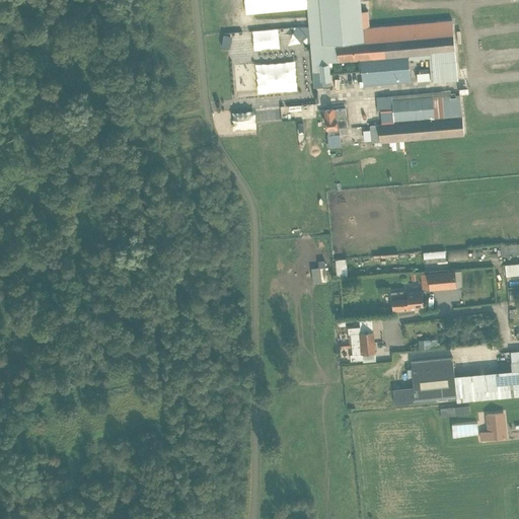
[(306,0),(312,72),(320,71),(321,81),(322,81),(322,89),(330,89),(329,81),(330,81),(329,66),(331,66),(331,62),(339,61),(339,62),(360,60),(363,86),(411,82),(409,56),(410,56),(410,60),(429,58),(431,81),(434,81),(434,82),(456,80),(451,20),(370,28),(368,10),(361,11),(360,0),(306,0)]
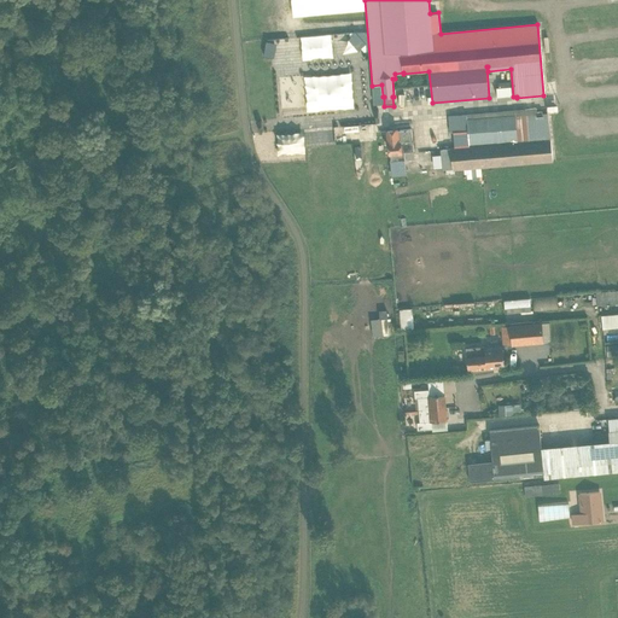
[(497,97),(511,95),(511,86),(496,87),(497,97)]
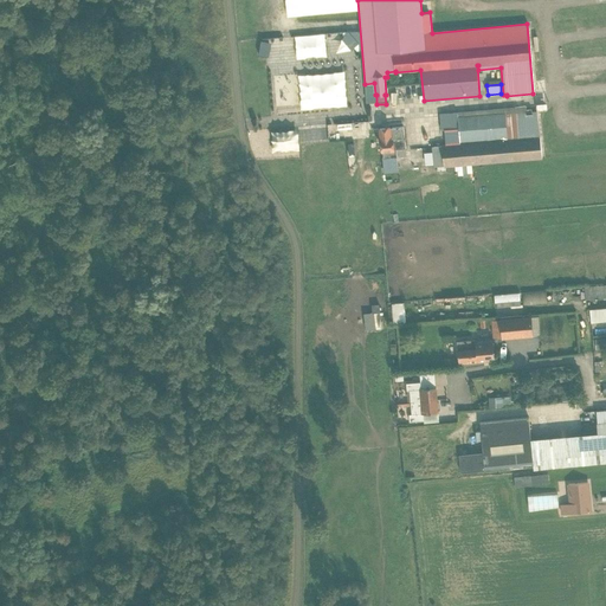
[(444,166),(444,167),(541,158),(536,110),(527,111),(527,105),(457,111),(458,114),(427,115),(430,140),(444,139),(443,120),(452,120),(453,129),(452,129),(453,143),(442,144),(442,146),(432,147),(433,166),(444,166)]
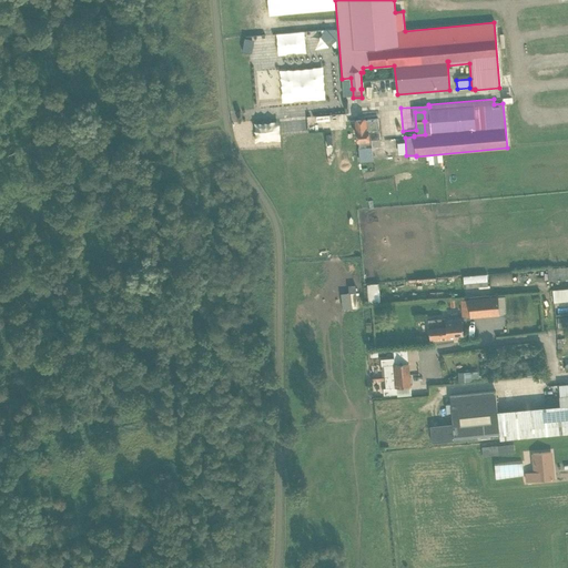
[(365,148),(381,145),(378,119),(366,120),(366,118),(355,119),(355,131),(357,131),(359,155),(366,155),(365,148)]
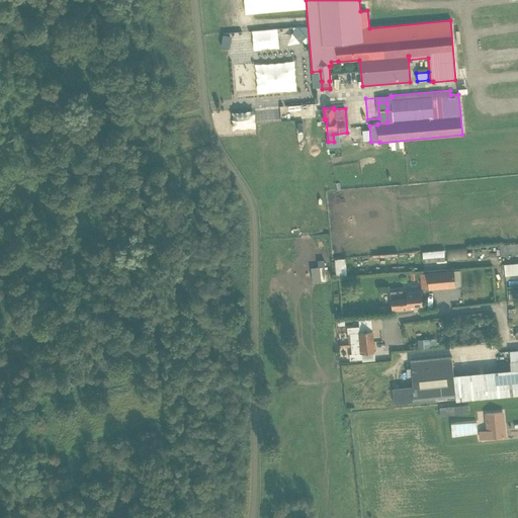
[(500,255),(517,253),(517,243),(499,244),(500,255)]
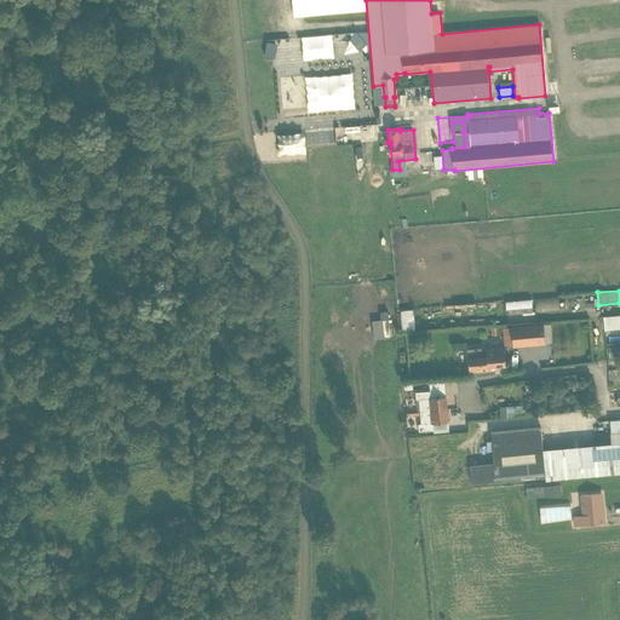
[(528,298),(503,302),(504,308),(529,304),(528,298)]
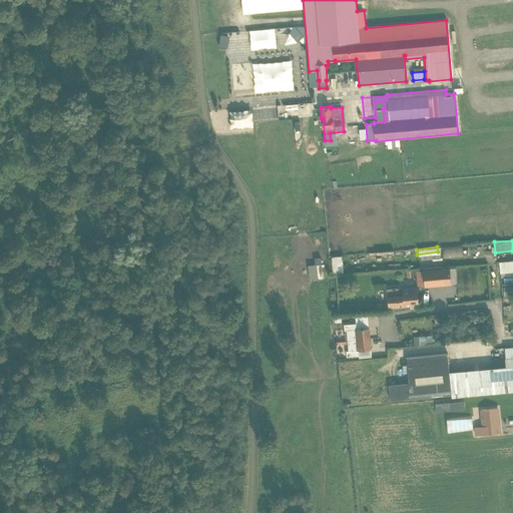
[(444,258),(462,255),(462,246),(443,247),(444,258)]
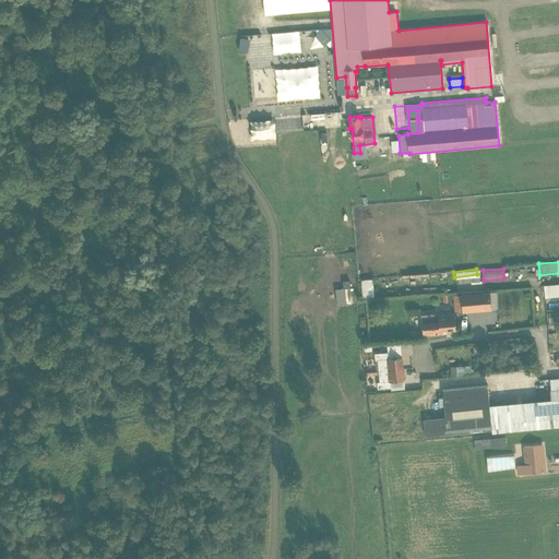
[(372,277),(361,278),(363,297),(373,297),(372,277)]
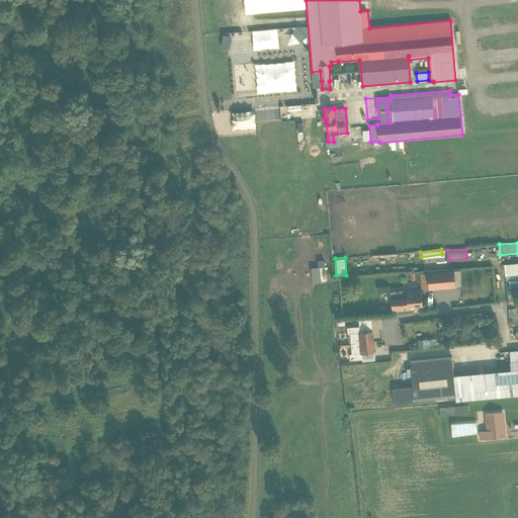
[(517,262),(504,264),(505,275),(517,273),(517,262)]
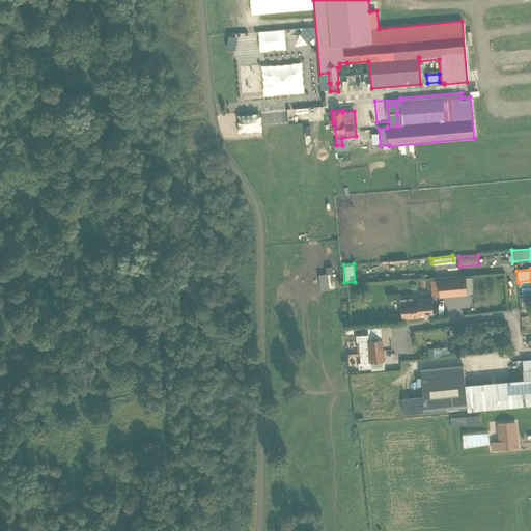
[(439,297),(467,294),(465,276),(438,278),(438,279),(430,280),(431,296),(439,295),(439,297)]
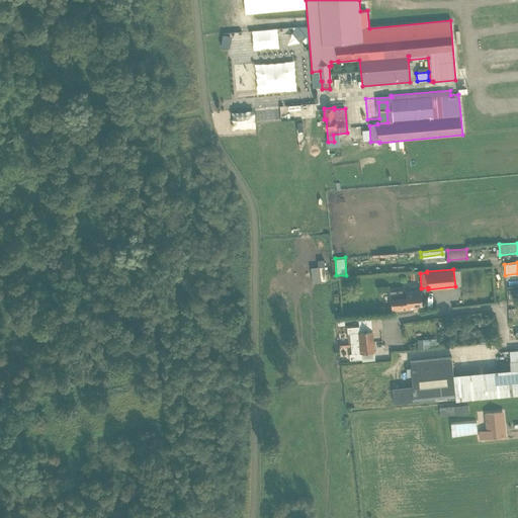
[(509,297),(517,296),(517,287),(509,289),(509,297)]
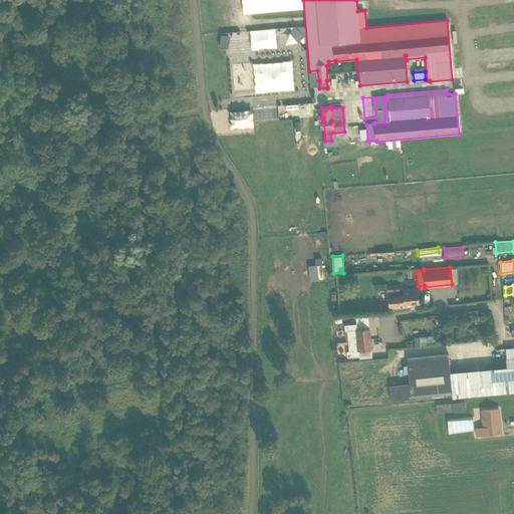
[(390,308),(420,305),(418,288),(404,290),(404,287),(388,289),(390,308)]
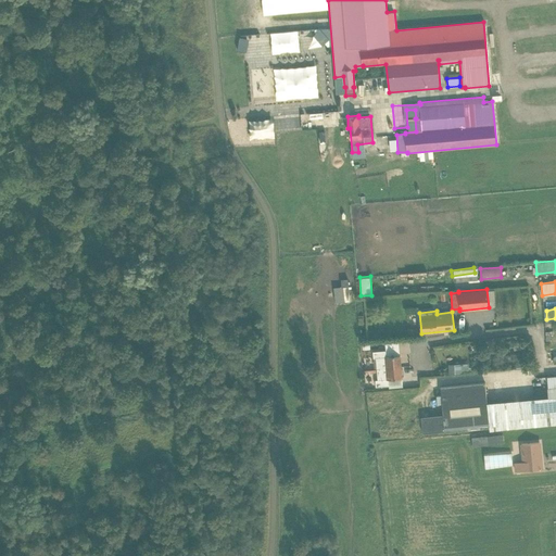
[(376,367),(376,368),(401,367),(400,355),(397,342),(384,342),(386,350),(373,351),(374,367),(376,367)]
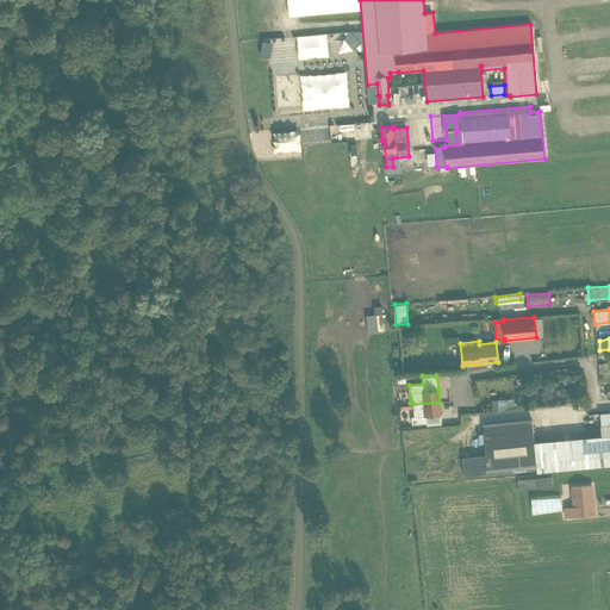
[(492,410),(518,408),(518,403),(514,403),(514,398),(492,399),(492,410)]
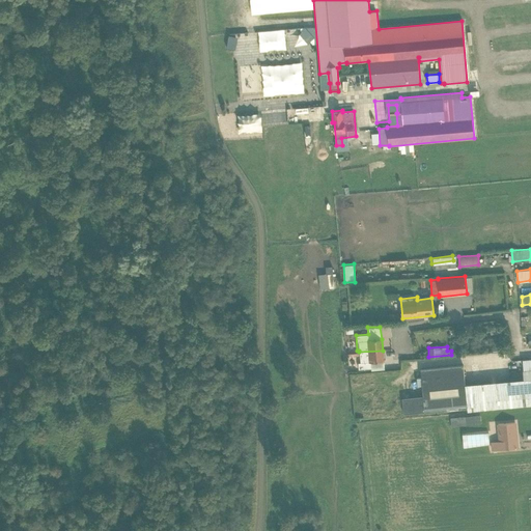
[(383,361),(384,361),(383,351),(359,352),(361,362),(359,363),(359,368),(371,367),(371,371),(384,370),(383,361)]
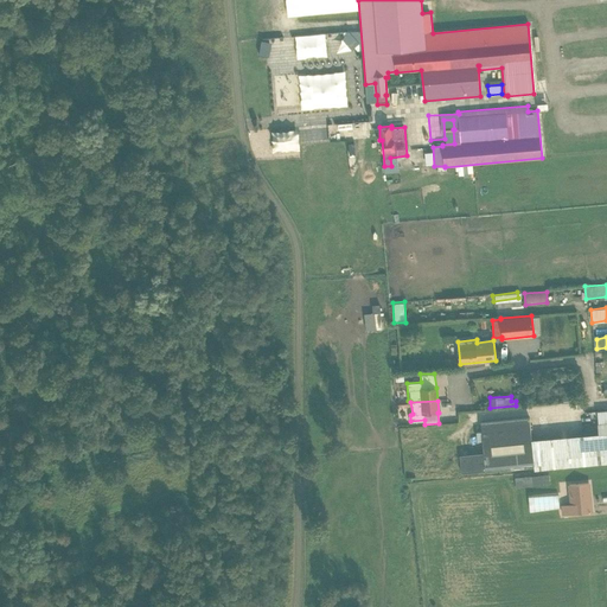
[(459,455),(461,473),(534,465),(534,470),(606,461),(606,409),(596,410),(598,422),(599,433),(531,439),(529,416),(480,422),(481,430),(477,432),(477,440),(483,440),(484,453),(459,455)]
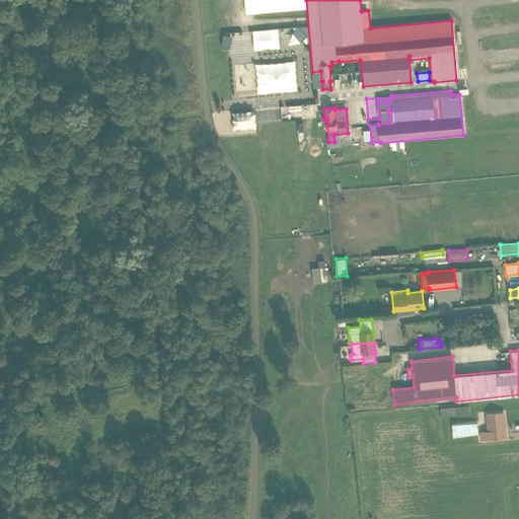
[(441,416),(469,414),(469,405),(440,408),(441,416)]
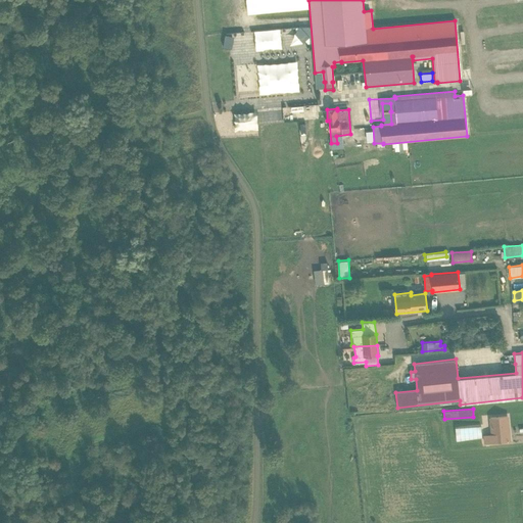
[(484,443),(511,440),(508,415),(488,417),(490,433),(483,434),(484,443)]
